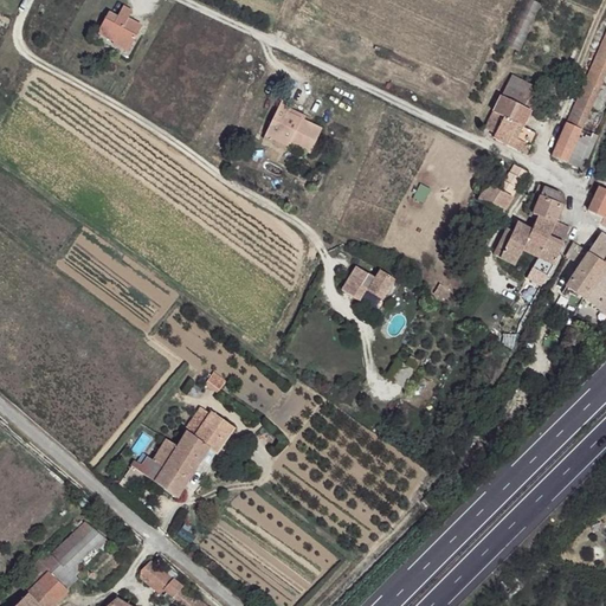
[(131,12),(123,7),(118,18),(109,13),(98,32),(115,40),(113,45),(118,49),(133,23),(128,20),(131,12)]
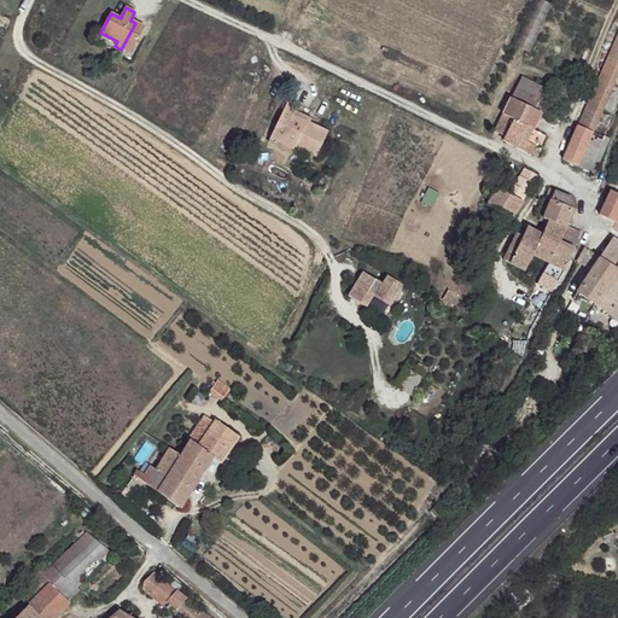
[(145,28),(135,23),(121,50),(130,53),(145,28)]
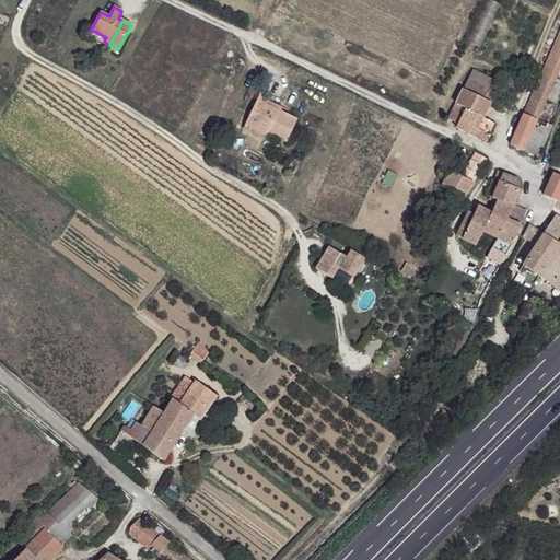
[(559,30),(524,113),(536,118),(559,62),(559,30)]
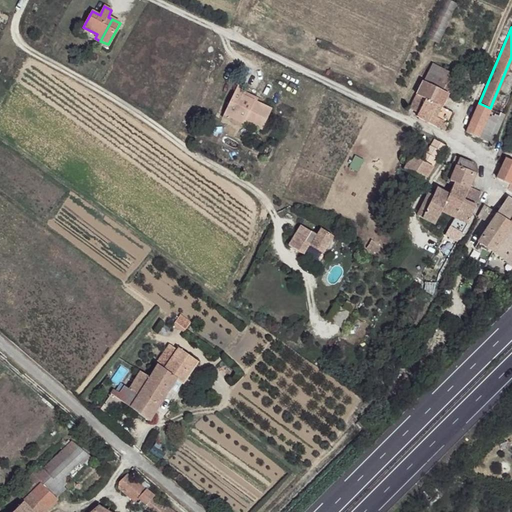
[(446,81),(437,76),(432,84),(442,89),(446,81)]
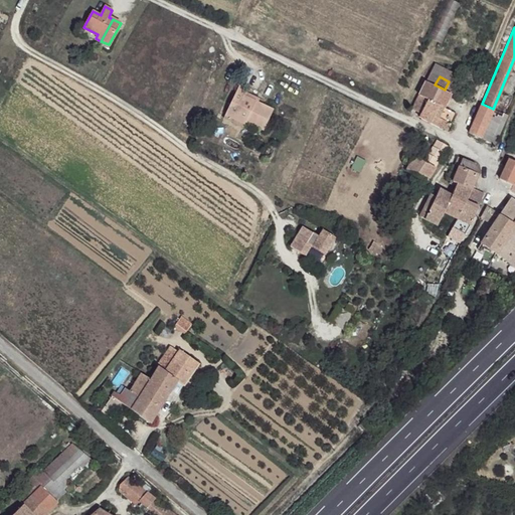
[(435,84),(426,80),(412,107),(421,111),(419,116),(446,130),(450,122),(434,113),(439,104),(444,106),(450,94),(445,90),(435,84)]
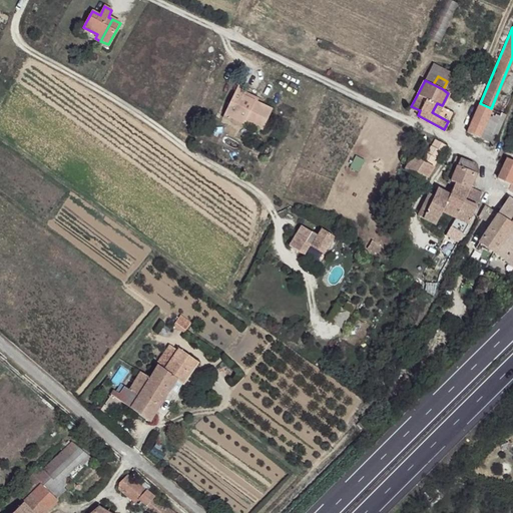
[(245,94),(236,90),(219,125),(238,134),(240,128),(260,138),(271,115),(242,101),(245,94)]
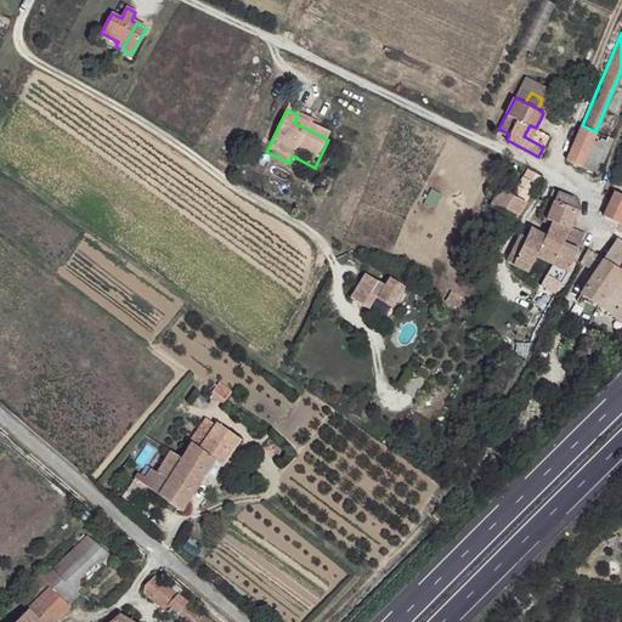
[(595,131),(582,125),(566,163),(598,176),(614,139),(595,131)]
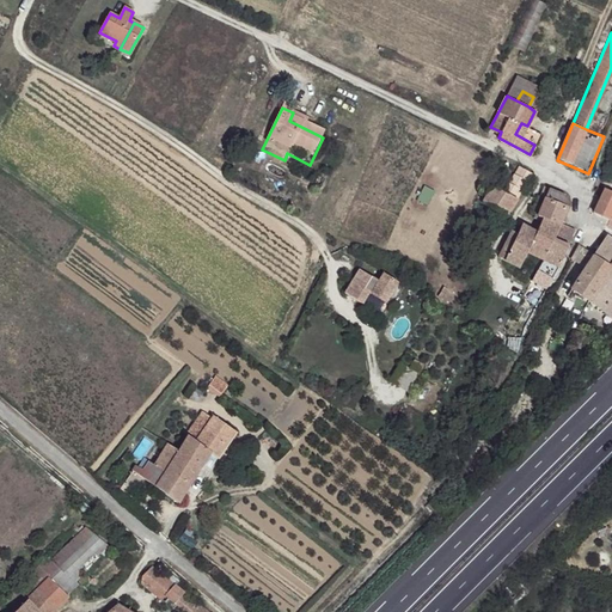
[(528,172),(516,166),(503,193),(514,199),(528,172)]
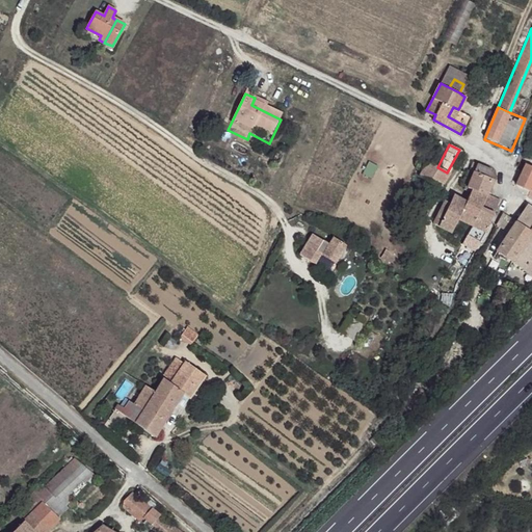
[(437,167),(428,162),(420,176),(439,186),(447,173),(437,167)]
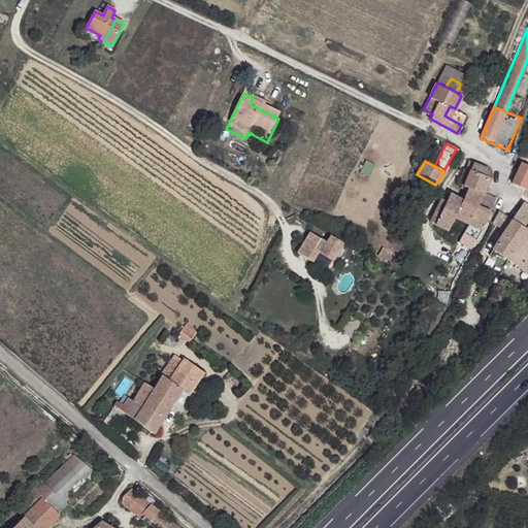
[(527,185),(527,170),(521,167),(514,183),(527,189),(527,185)]
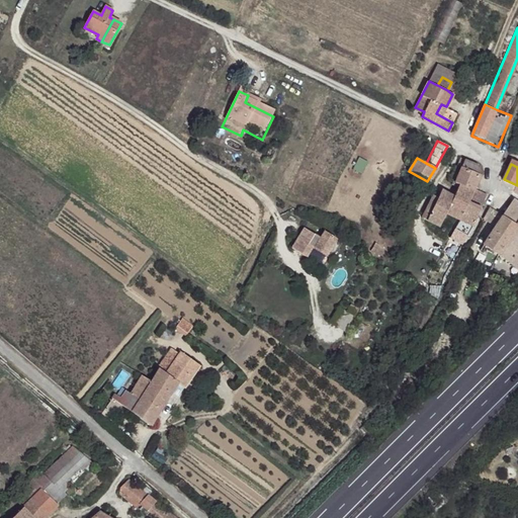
[(452,194),(440,189),(436,196),(432,195),(422,218),(440,225),(445,213),(459,220),(447,240),(450,242),(445,250),(455,256),(460,248),(475,224),(480,206),(485,194),(471,188),(478,174),(475,172),(459,167),(453,181),(457,182),(454,189),(452,194)]
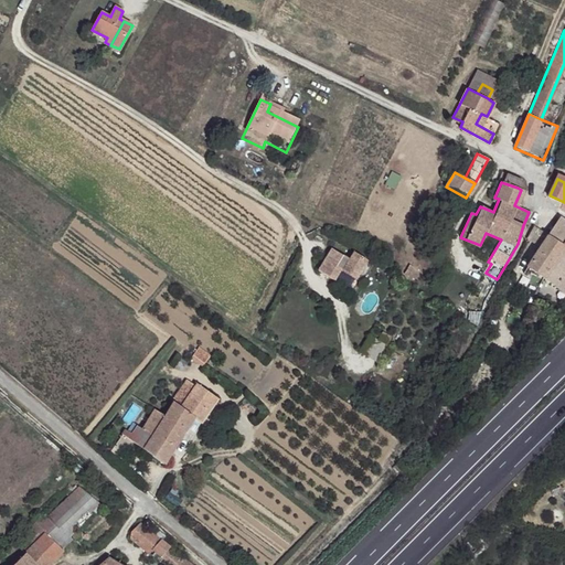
[(454,222),(443,216),(438,225),(450,231),(454,222)]
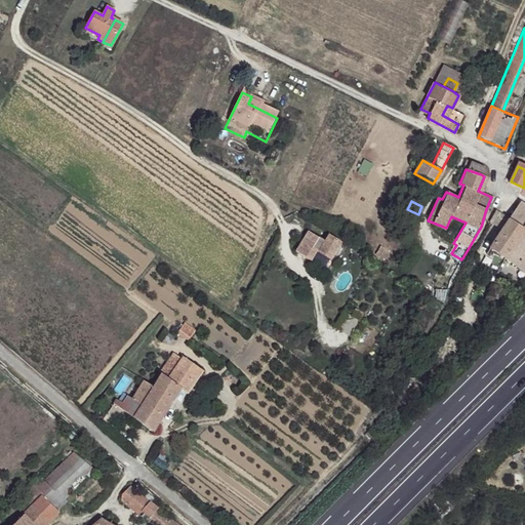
[(524,209),(518,206),(499,233),(489,249),(503,259),(516,268),(524,273),(524,209)]
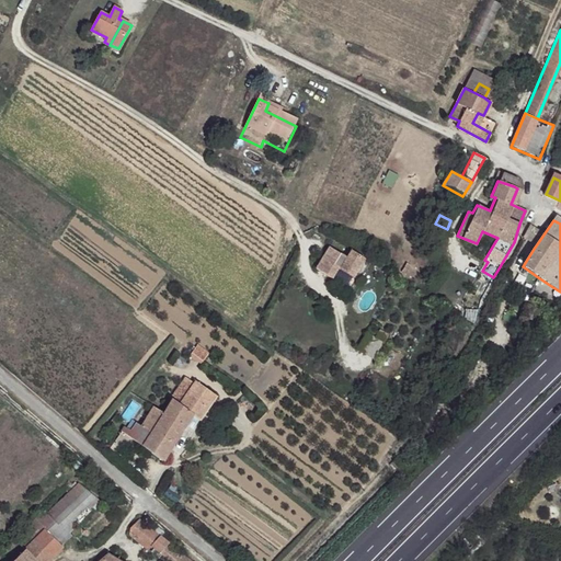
[(325,267),(335,251),(329,248),(317,268),(332,277),(333,273),(325,267)]
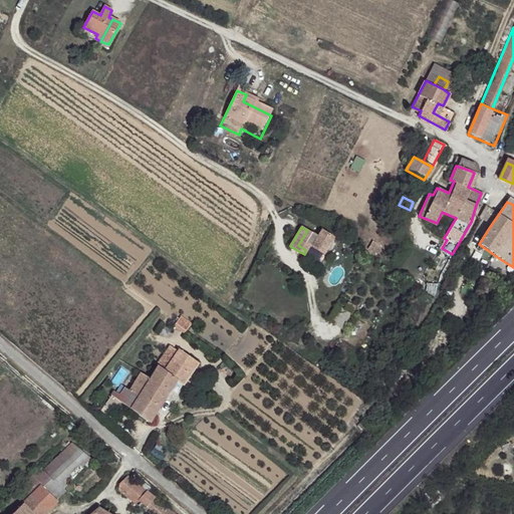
[(320,230),(317,237),(307,230),(298,245),(305,250),(308,244),(323,252),(331,236),(320,230)]
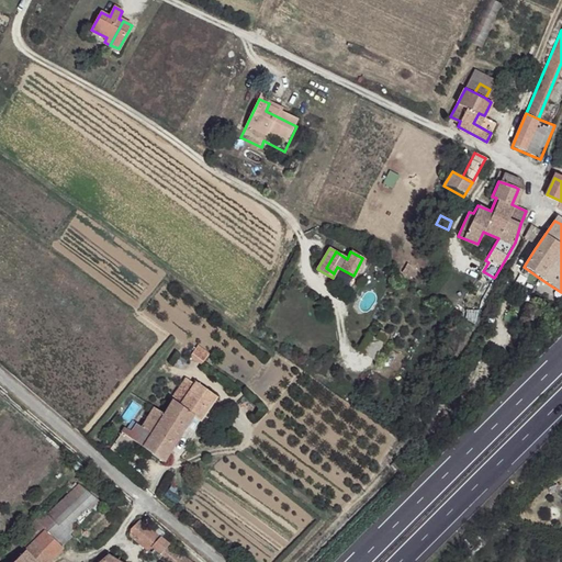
[(211,355),(199,346),(192,353),(191,356),(203,364),(204,362),(211,355)]
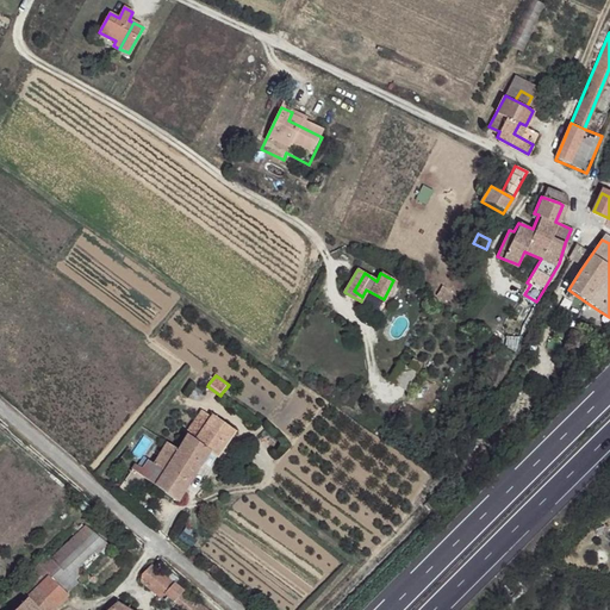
[(235,429),(215,415),(212,417),(204,412),(188,434),(190,436),(211,453),(216,456),(235,429)]
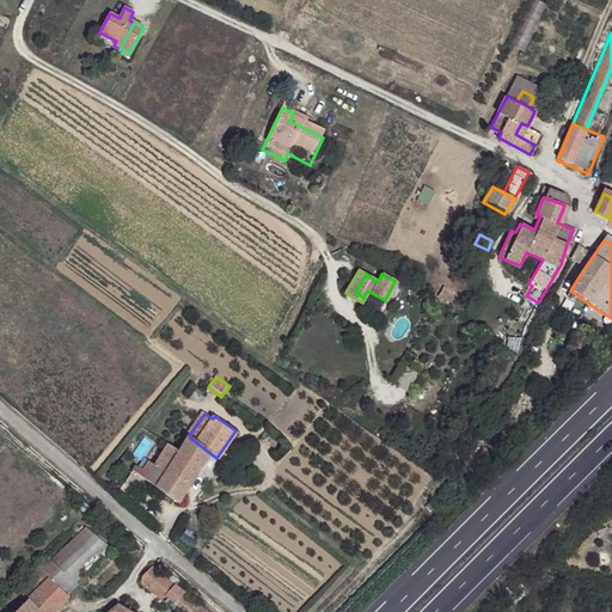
[(212,454),(190,438),(181,451),(170,444),(153,463),(150,460),(142,470),(136,466),(124,483),(132,487),(141,476),(177,503),(212,454)]
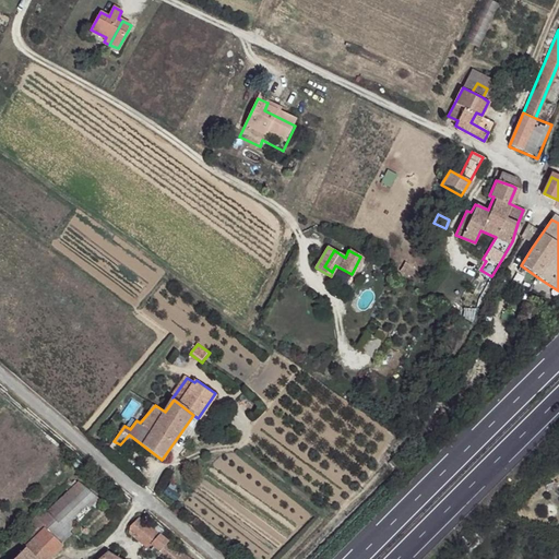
[(246,419),(234,413),(229,421),(241,428),(246,419)]
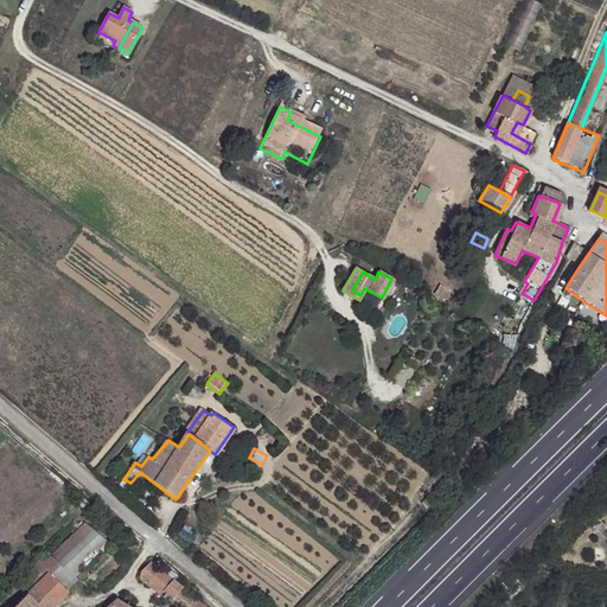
[(109,544),(87,524),(40,567),(61,589),(72,579),(68,574),(97,548),(101,551),(109,544)]
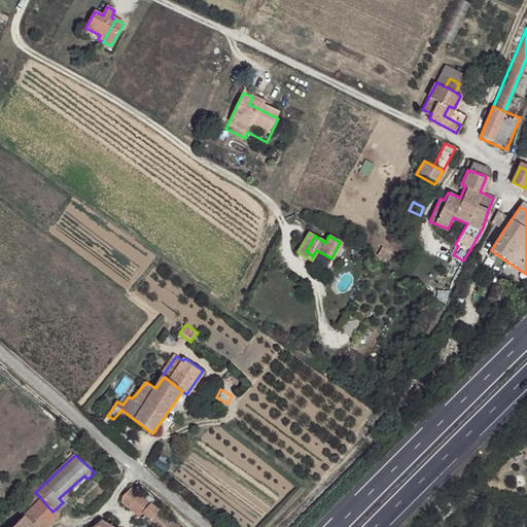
[(180,526),(133,490),(121,504),(141,520),(145,516),(160,526),(180,526)]
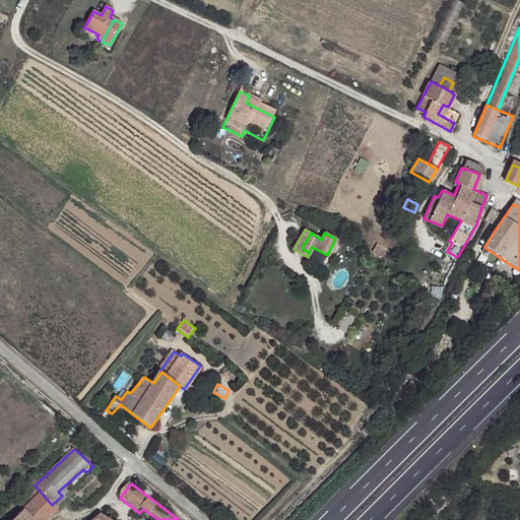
[(52,505),(35,485),(16,502),(23,510),(12,519),(46,519),(57,511),(52,505)]
